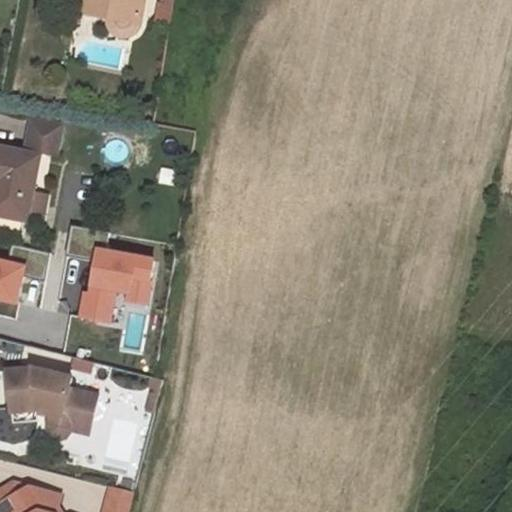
[(89,0),(89,1),(118,6),(115,26),(116,30),(119,34),(122,36),(126,38),(133,38),(138,36),(143,30),(148,0),(89,0)]
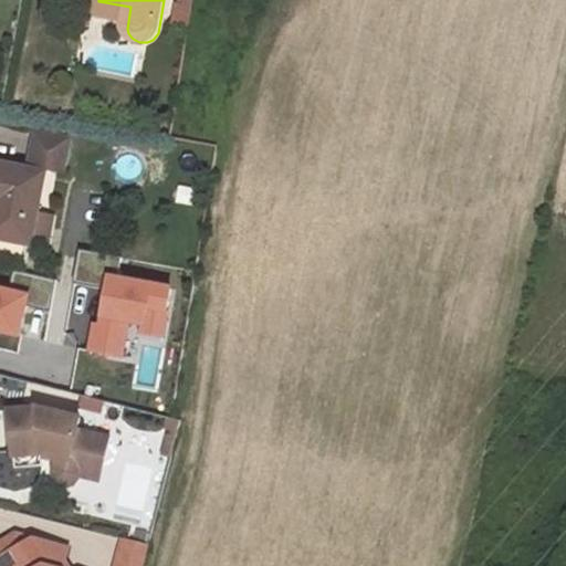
[(177,6),(174,27),(190,30),(194,8),(186,7),(177,6)]
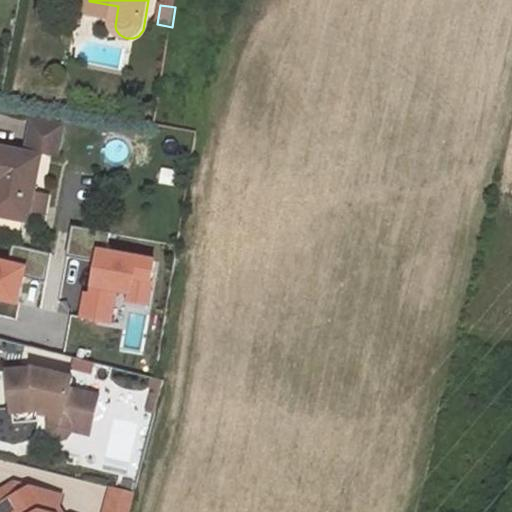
[(25,149),(54,155),(60,124),(31,118),(25,149)]
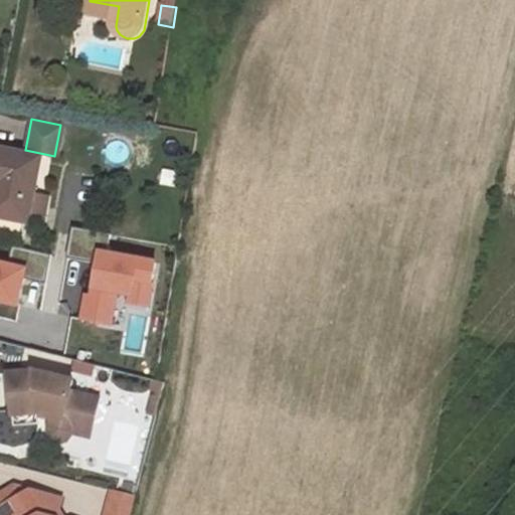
[(0,215),(28,221),(40,157),(0,149),(0,215)]
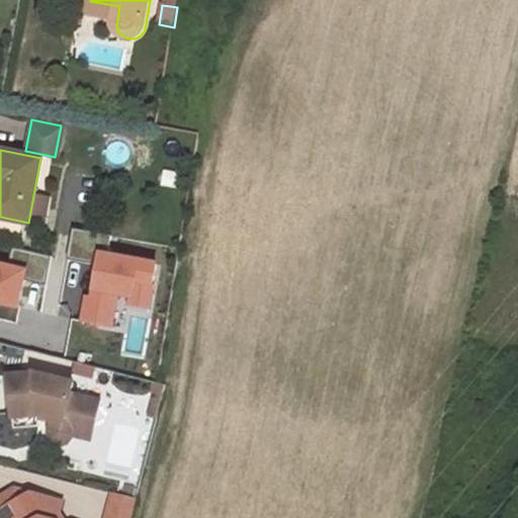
[(87,323),(116,327),(119,301),(155,307),(162,258),(98,249),(87,323)]
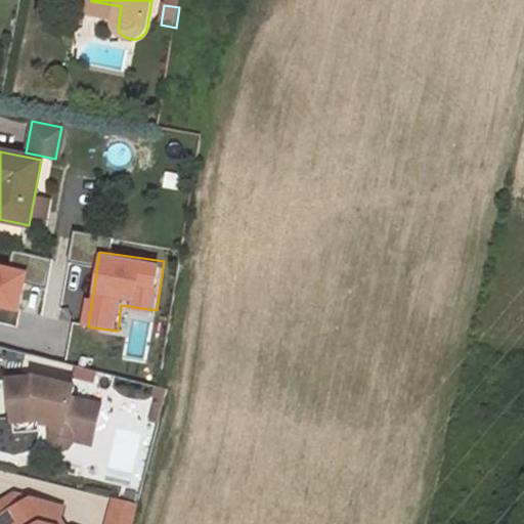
[(0,306),(23,312),(34,270),(0,261),(0,306)]
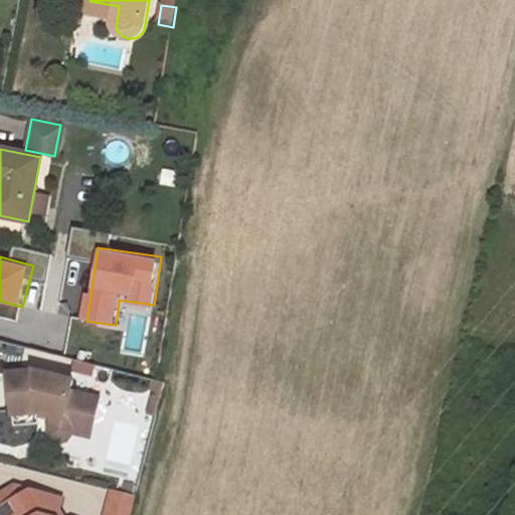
[(37,410),(49,413),(46,426),(46,432),(48,437),(52,440),(56,442),(61,441),(65,440),(69,436),(70,433),(73,420),(91,424),(97,399),(68,391),(70,379),(32,369),(7,372),(10,411),(0,410),(0,425),(10,424),(10,413),(37,410)]
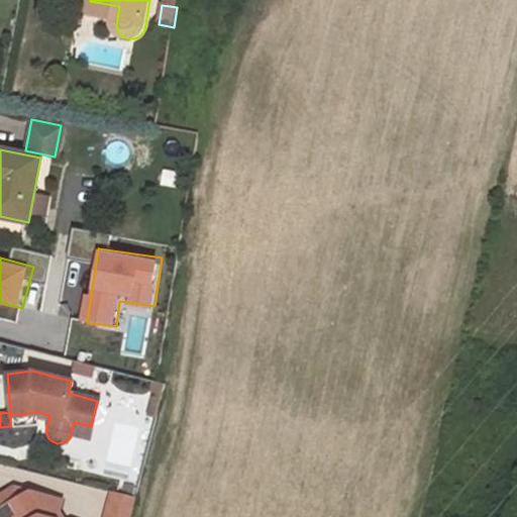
[(71,434),(88,437),(91,426),(74,422),(71,434)]
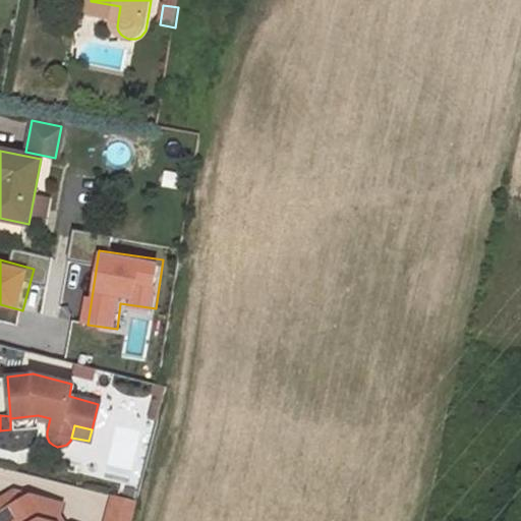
[(30,509),(33,495),(17,490),(0,500),(0,520),(3,520),(0,514),(0,513),(14,506),(30,509)]
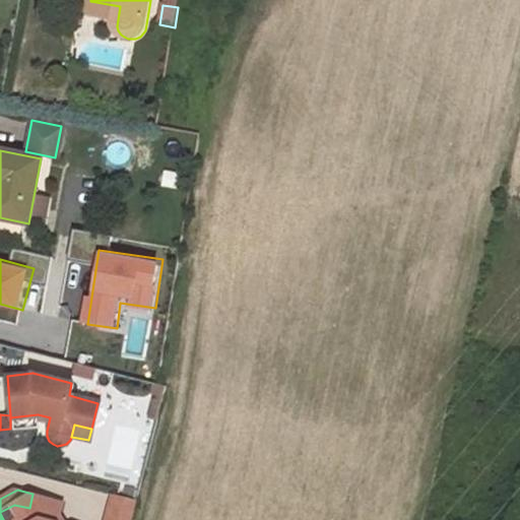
[(60,519),(65,502),(33,494),(29,508),(14,505),(0,512),(0,513),(3,519),(60,519)]
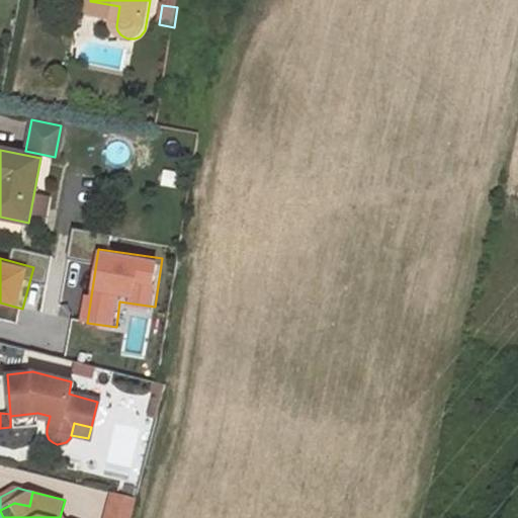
[(131,517),(138,498),(114,492),(107,517),(131,517)]
